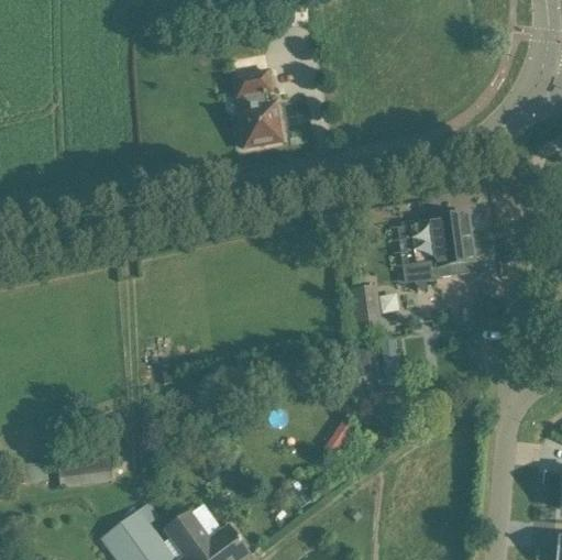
[(264,91),(271,90),(267,70),(232,76),(235,97),(242,96),(244,109),(238,110),(244,145),(279,140),(273,105),(266,106),(264,91)]
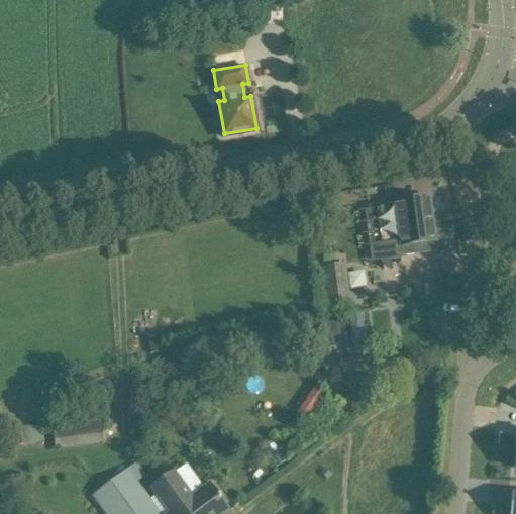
[(369,211),(366,212),(372,259),(418,251),(418,253),(436,250),(428,195),(368,204),(369,211)]
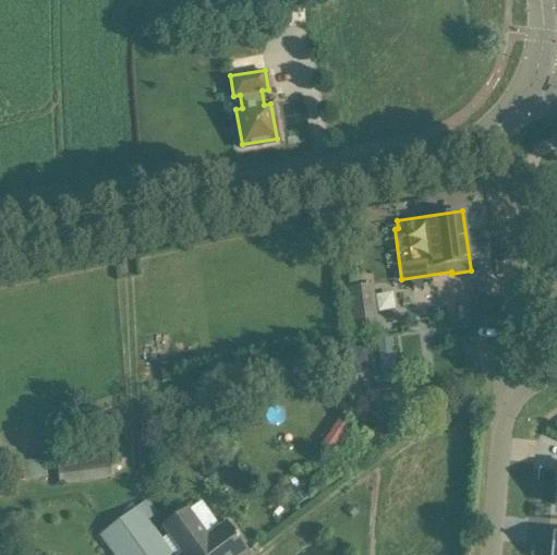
[(374,280),(347,285),(352,322),(379,318),(374,280)]
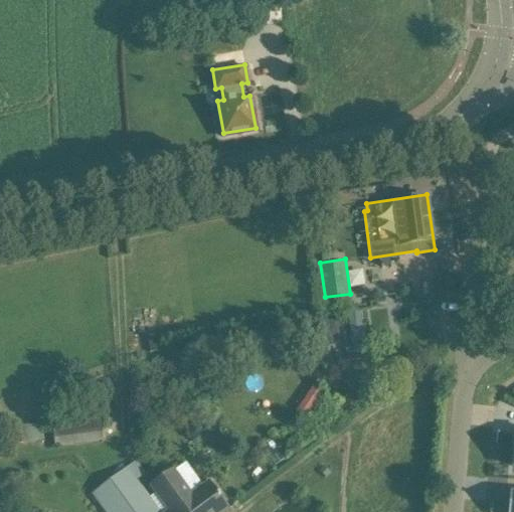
[(347,311),(351,347),(363,346),(359,310),(347,311)]
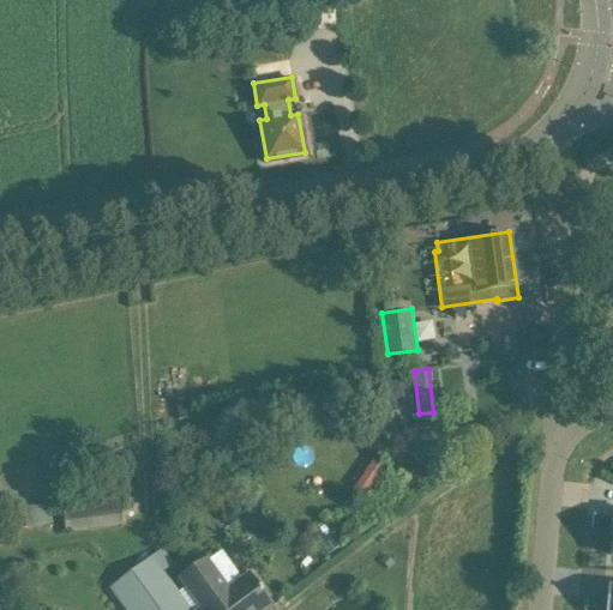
[(283,434),(262,440),(265,453),(287,447),(283,434)]
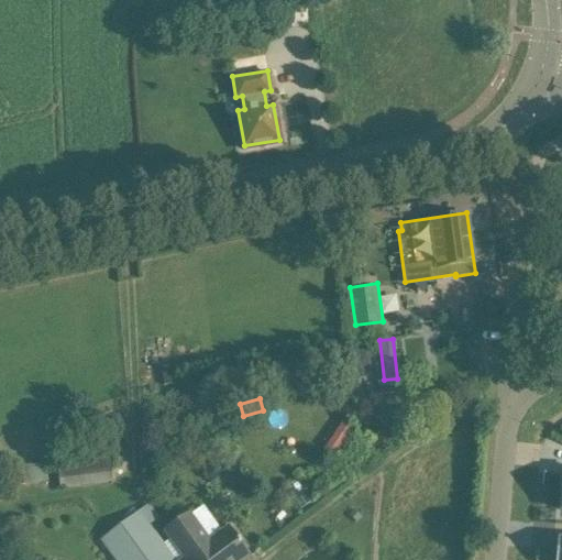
[(341,423),(324,446),(333,451),(349,428),(341,423)]
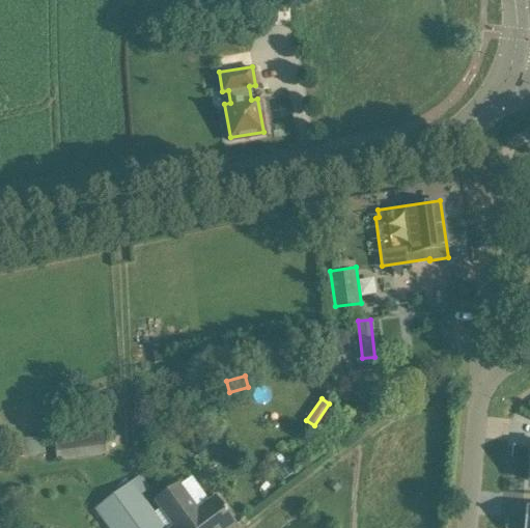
[(54,437),(57,457),(106,449),(103,428),(54,437)]
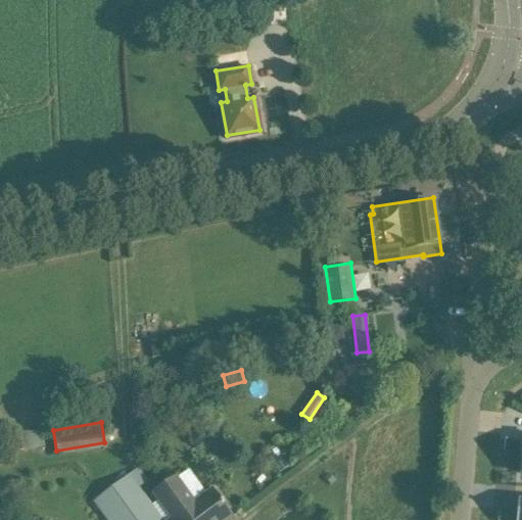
[(194,440),(193,445),(198,448),(203,446),(203,441),(199,438),(194,440)]
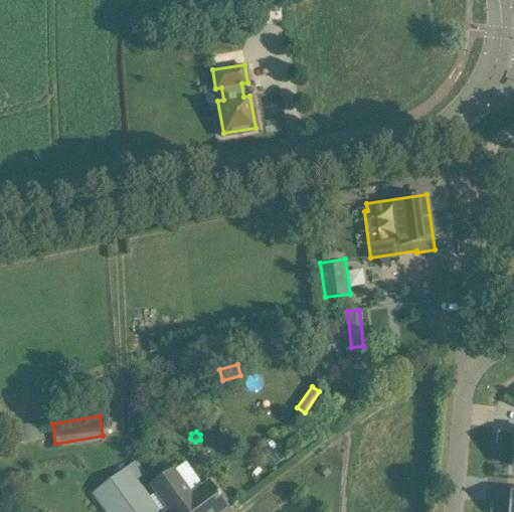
[(167,511),(166,510),(162,511),(160,511),(136,478),(145,471),(136,458),(92,491),(107,511),(167,511)]
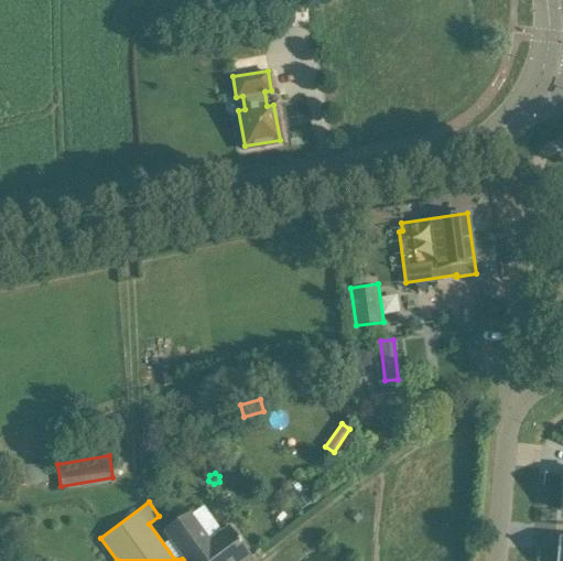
[(208,541),(187,513),(163,530),(183,558),(182,559),(183,560),(240,560),(250,554),(228,526),(208,541)]
